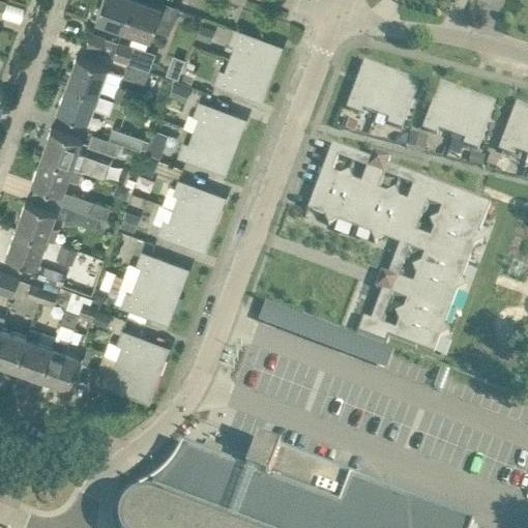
[(120,31),(130,0),(100,0),(93,21),(120,31)]
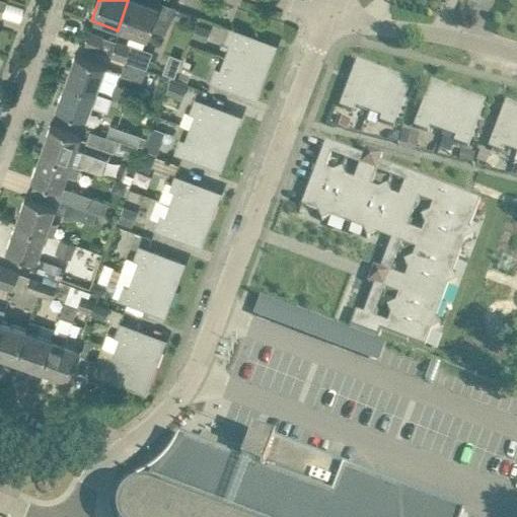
[(135,0),(128,0),(118,30),(145,40),(156,7),(135,0)]
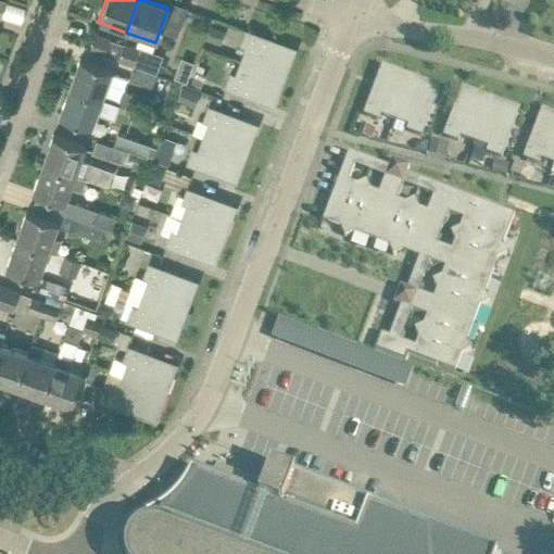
[(209,26),(204,40),(219,46),(224,32),(209,26)]
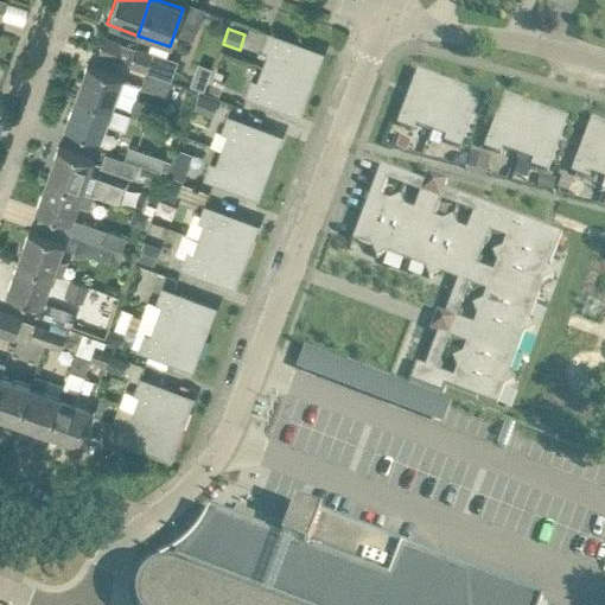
[(269,52),(263,69),(309,86),(314,69),(311,67),(316,53),(267,36),(261,50),(269,52)]
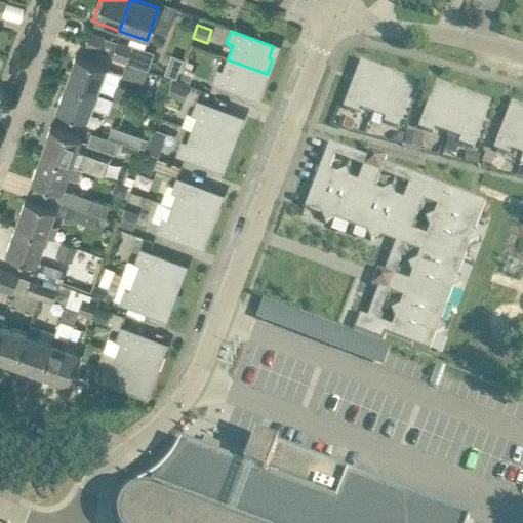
[(83,49),(96,55),(102,43),(87,38),(83,49)]
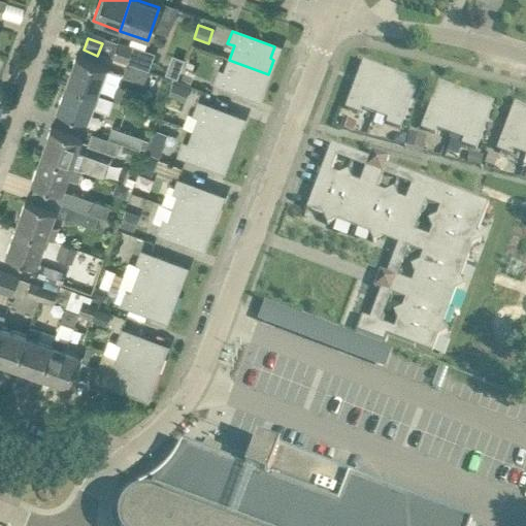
[(116,43),(110,59),(125,64),(131,48),(116,43)]
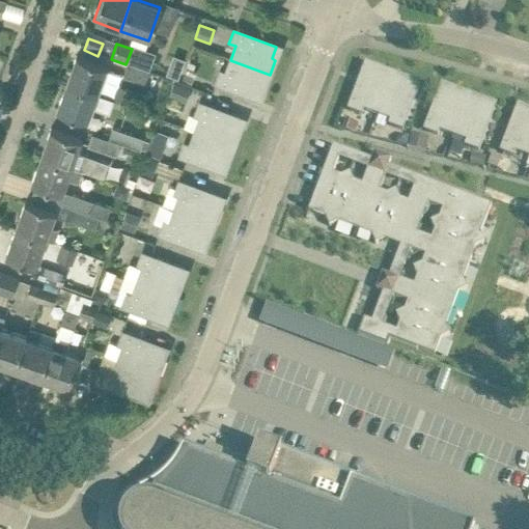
[(75,57),(65,84),(95,95),(106,67),(75,57)]
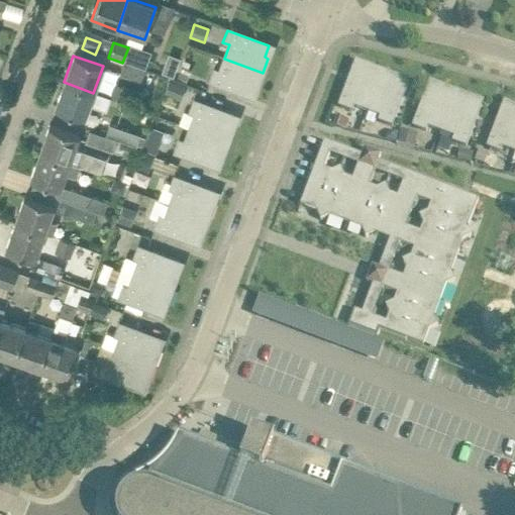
[(263,73),(224,59),(219,73),(213,70),(208,83),(249,98),(253,87),(256,88),(263,73)]
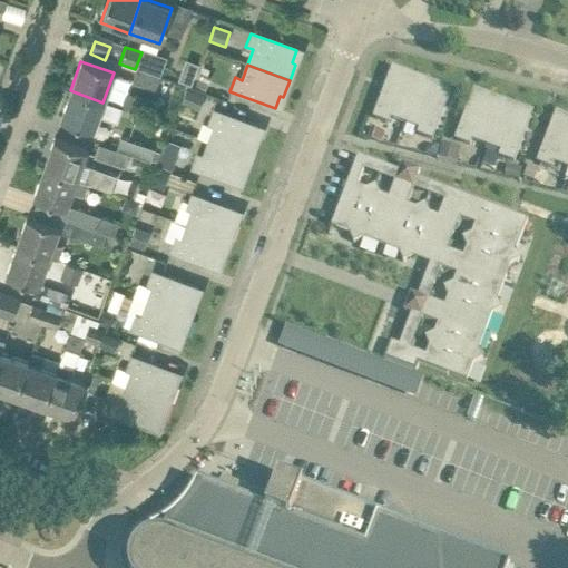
[(134,71),(130,85),(154,92),(158,79),(134,71)]
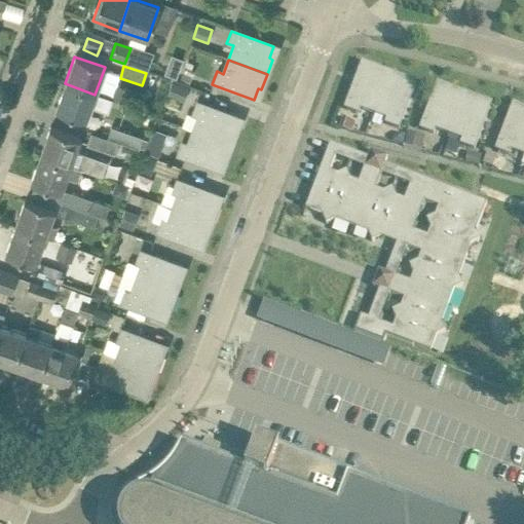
[(184,66),(178,81),(187,84),(194,69),(184,66)]
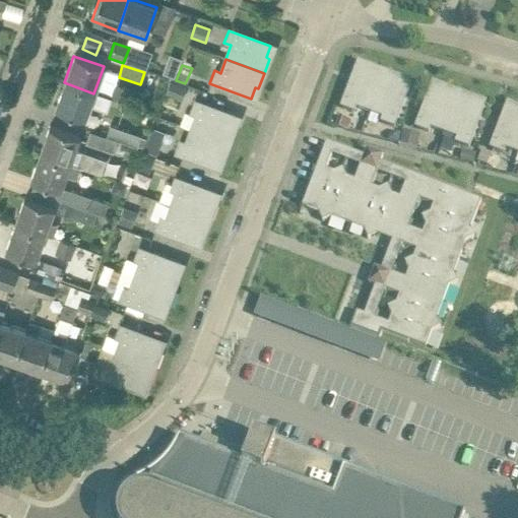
[(355,109),(368,114),(383,74),(368,69),(367,72),(354,68),(339,110),(352,115),(355,109)]
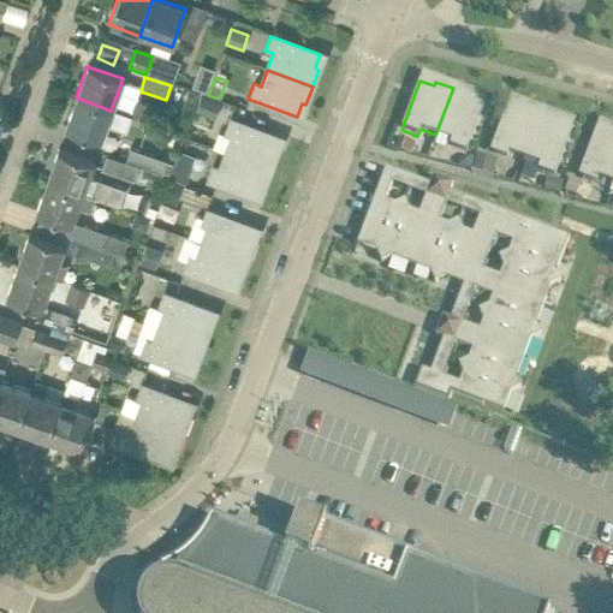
[(453,88),(435,135),(452,141),(450,148),(464,153),(482,105),(469,99),(470,95),(453,88)]
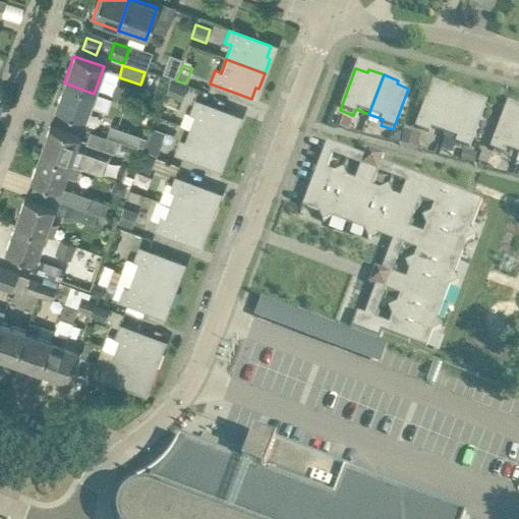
[(94,94),(64,82),(54,110),(84,120),(94,94)]
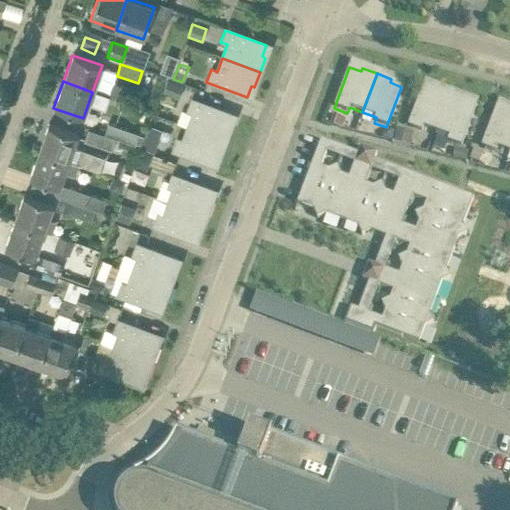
[(166,81),(161,93),(178,100),(182,87),(166,81)]
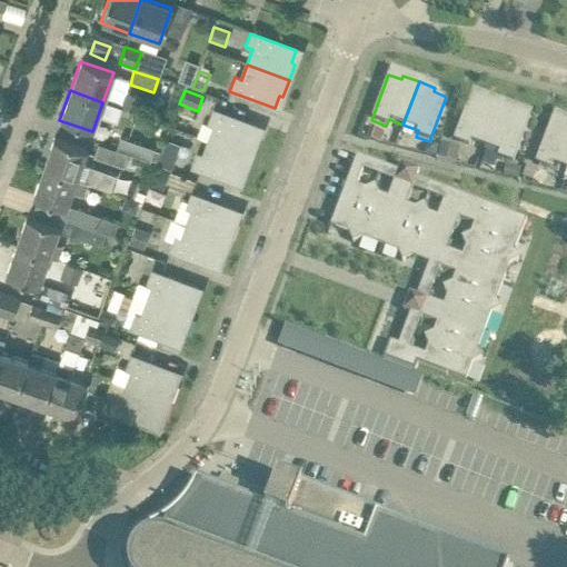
[(136,113),(141,99),(125,92),(119,108),(136,113)]
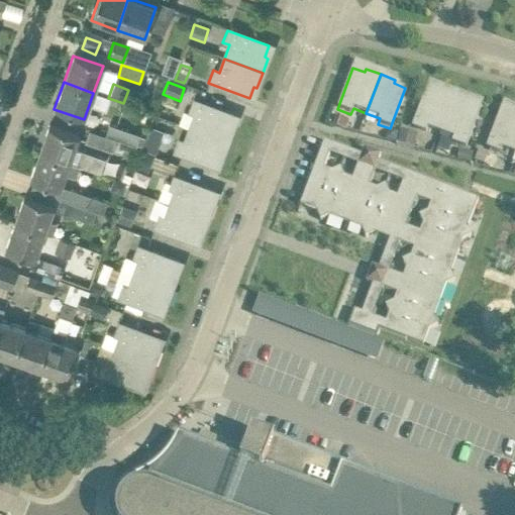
[(426,129),(440,133),(454,94),(439,89),(438,92),(426,88),(413,129),(425,134),(426,129)]
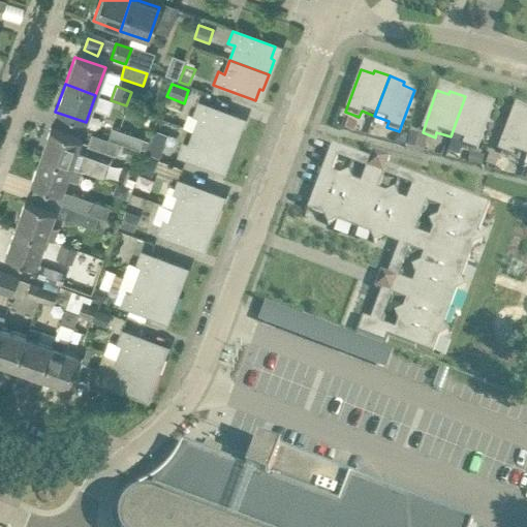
[(465,96),(451,136),(464,143),(462,148),(474,152),(491,111),(478,105),(481,102),(465,96)]
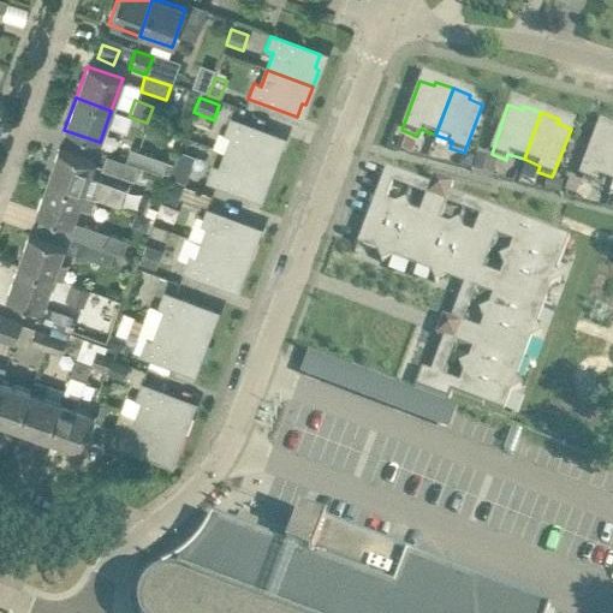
[(231,137),(225,154),(271,171),(278,153),(273,152),(278,138),(230,120),(224,134),(231,137)]
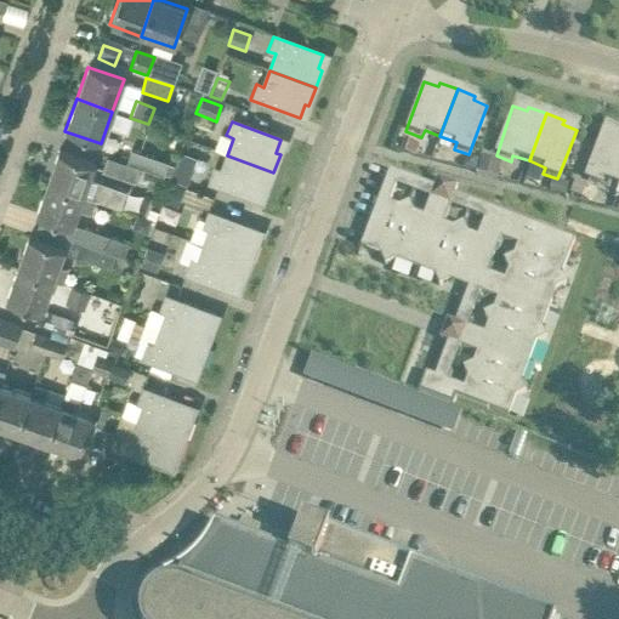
[(602,179),(618,185),(618,181),(618,131),(615,135),(602,130),(584,180),(600,186),(602,179)]
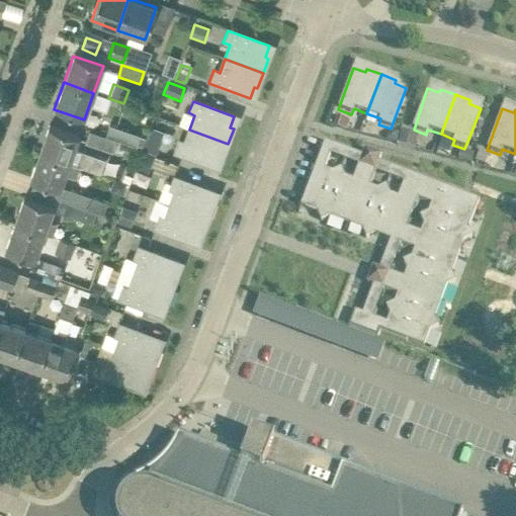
[(334,116),(330,126),(343,132),(346,121),(334,116)]
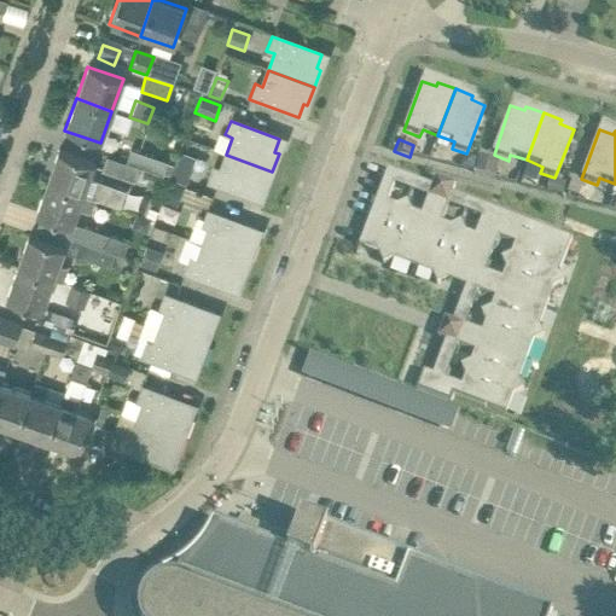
[(129,150),(125,163),(161,175),(164,163),(166,163),(129,150)]
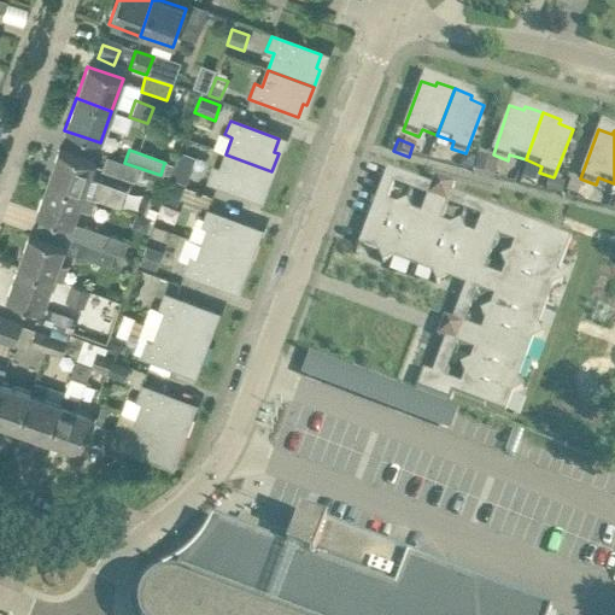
[(57,151),(46,183),(82,195),(117,209),(123,191),(88,179),(93,163),(57,151)]
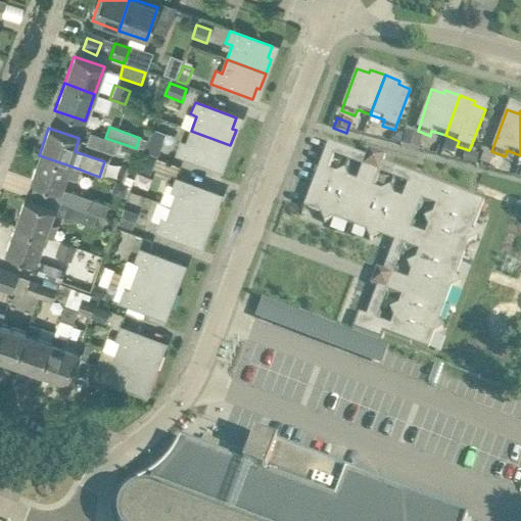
[(230,145),(191,131),(186,144),(180,142),(176,155),(217,171),(221,159),(225,160),(230,145)]
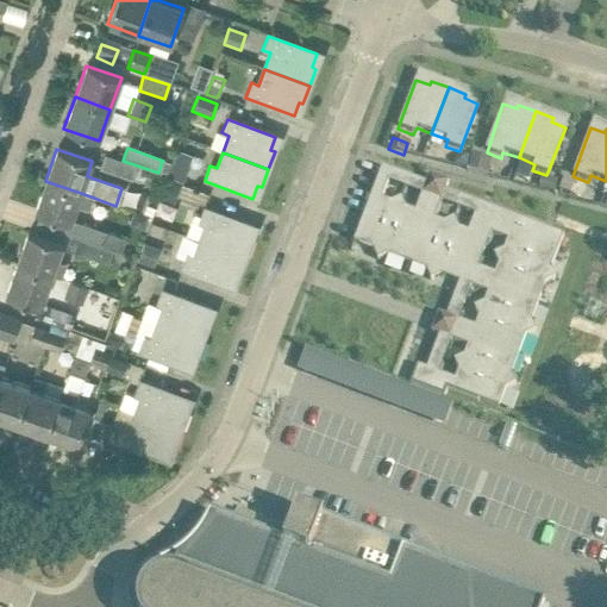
[(99,169),(131,181),(136,167),(105,155),(99,169)]
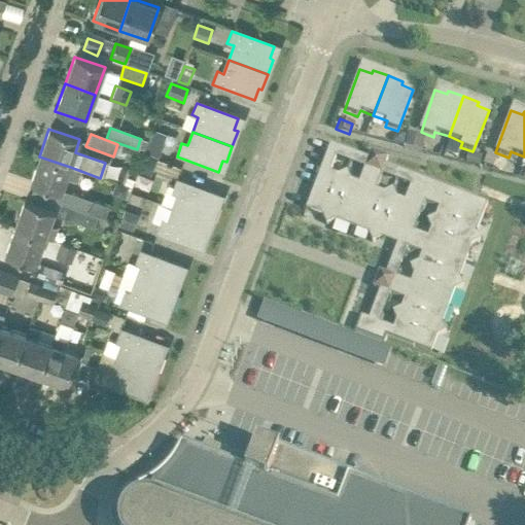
[(405,134),(400,146),(418,151),(422,139),(405,134)]
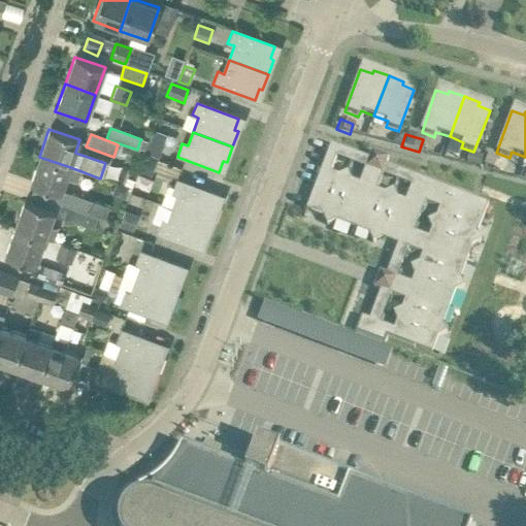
[(392,138),(390,143),(400,146),(403,137),(397,135),(392,138)]
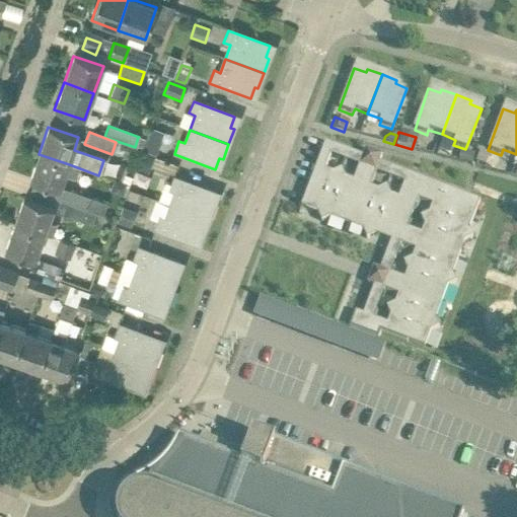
[(138,137),(135,147),(140,149),(144,139),(138,137)]
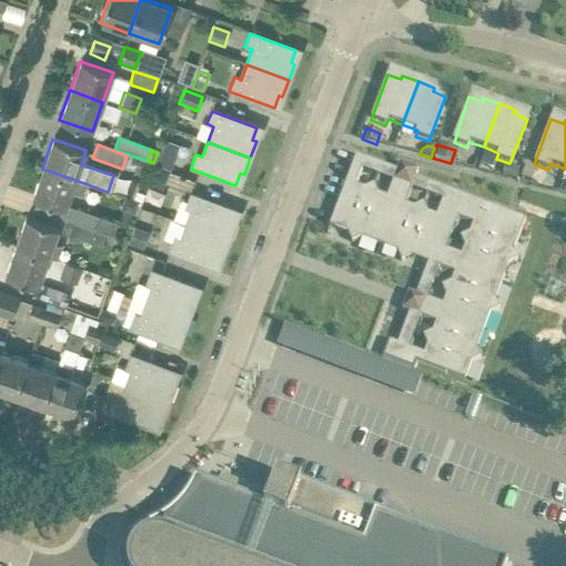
[(160,153),(155,165),(170,171),(174,159),(160,153)]
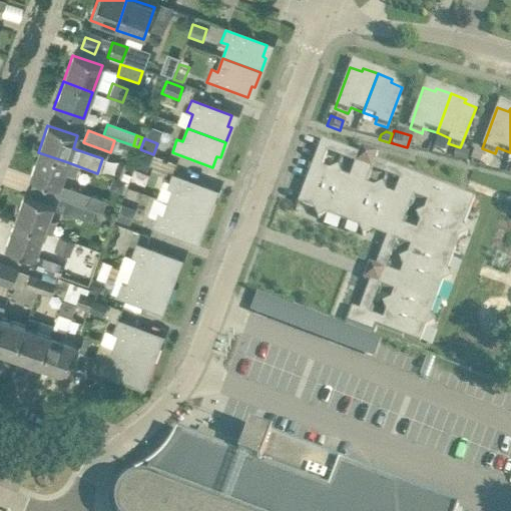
[(357,229),(361,238),(370,234),(385,240),(375,269),(368,266),(362,282),(368,285),(358,313),(351,311),(346,325),(372,335),(375,329),(418,346),(424,329),(432,325),(428,317),(440,284),(448,280),(444,272),(455,239),(464,234),(460,226),(469,198),(370,161),(372,154),(360,149),(357,156),(320,142),(296,206),(313,212),(317,221),(325,217),(357,229)]
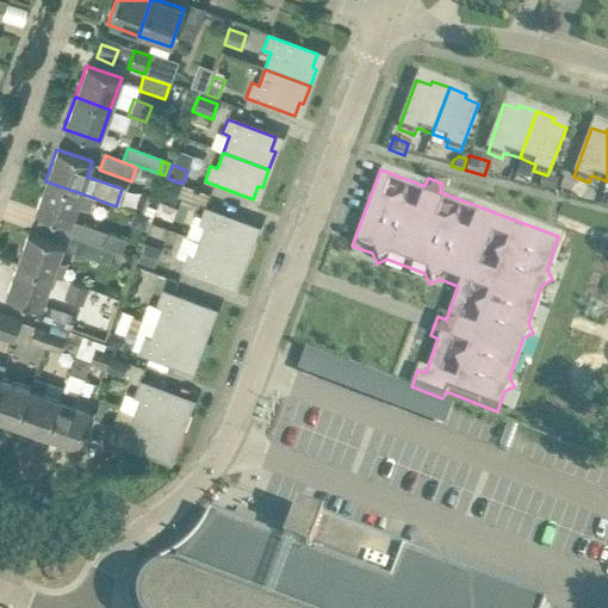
[(165,179),(159,197),(173,202),(179,185),(165,179)]
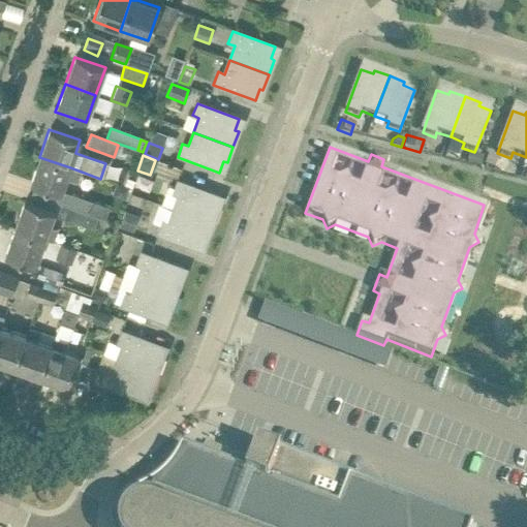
[(493,171),(498,159),(489,155),(484,166),(493,171)]
